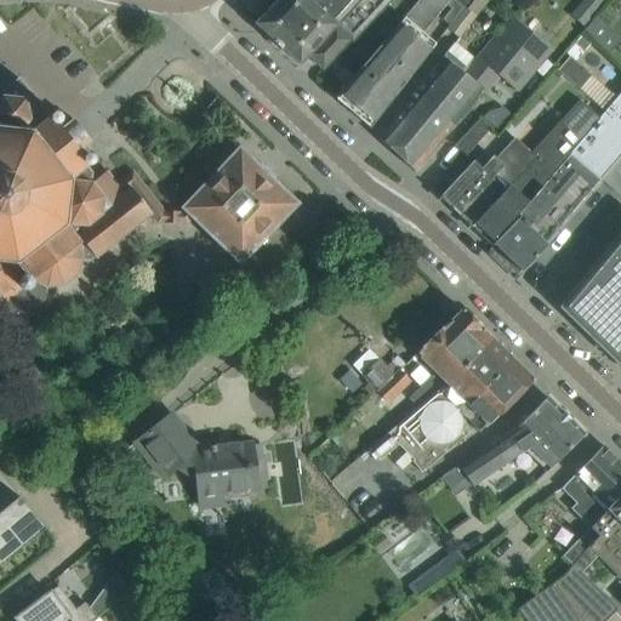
[(278,0),(258,21),(256,23),(258,26),(273,39),(273,40),(280,46),(283,49),(283,47),(297,61),(297,62),(300,64),(302,62),(302,61),(307,55),(309,56),(322,67),(322,68),(324,70),(352,39),(353,40),(389,0),(278,0)]
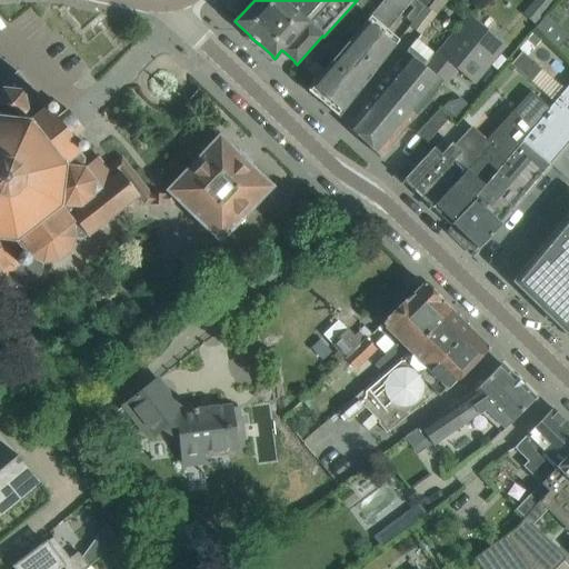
[(307,89),(312,95),(319,100),(326,106),(327,107),(332,111),(338,117),(398,48),(385,36),(410,6),(415,9),(407,18),(412,22),(426,9),(415,0),(383,0),(381,3),(366,21),(339,52),(325,69),(316,79),(307,89)]
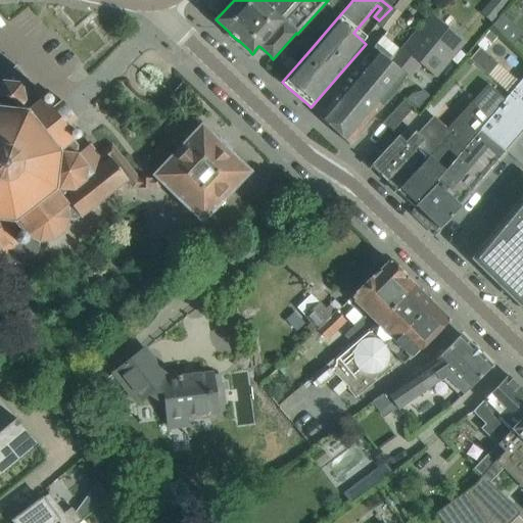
[(379,20),(378,22),(388,33),(414,3),(410,0),(400,0),(392,9),(391,8),(379,20)]
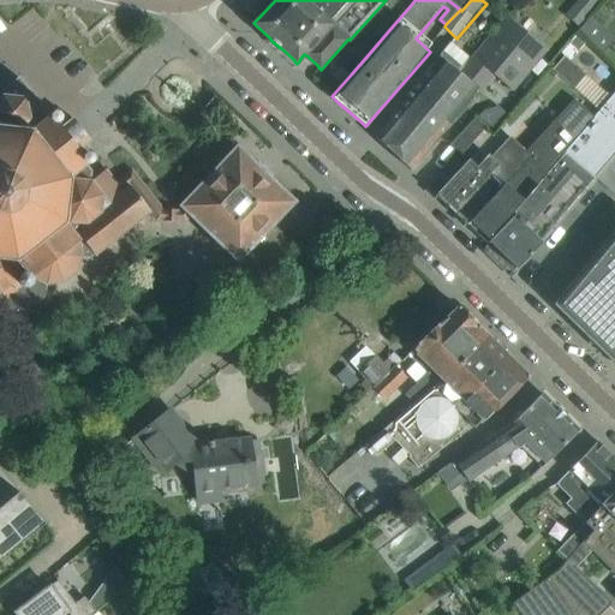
[(599,0),(578,0),(566,15),(578,25),(601,0),(599,0)]
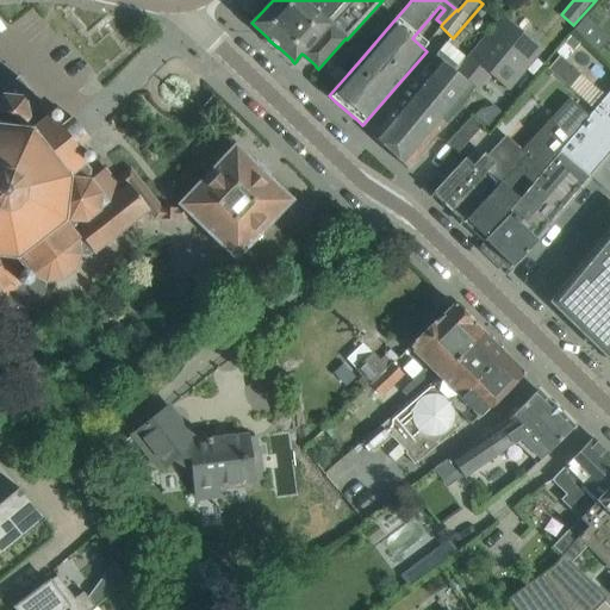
[(442,97),(431,111),(440,118),(442,114),(447,118),(472,88),(473,89),(487,72),(505,87),(514,76),(526,63),(515,54),(527,39),(502,18),(458,74),(440,94),(442,97)]
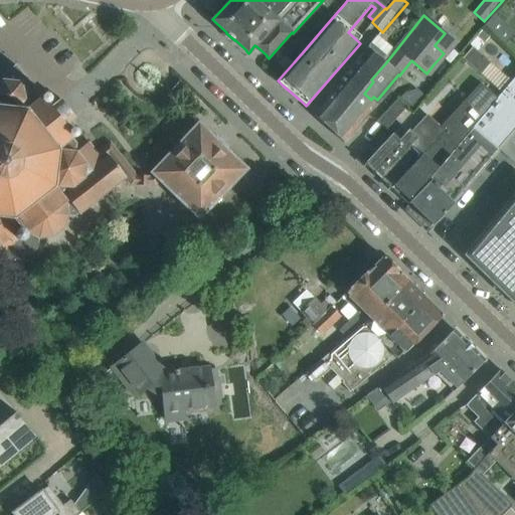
[(483,29),(477,36),(484,42),(490,35),(483,29)]
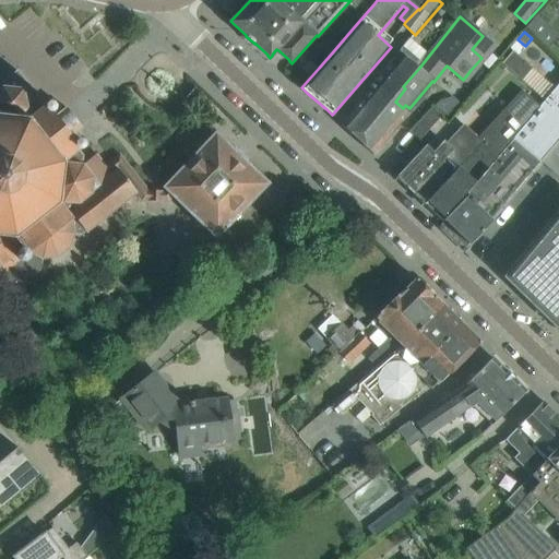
[(365,132),(394,100),(395,102),(405,88),(403,86),(419,68),(415,64),(418,60),(425,52),(414,44),(409,40),(385,72),(371,87),(373,90),(342,123),(341,125),(354,137),(356,139),(364,131),(365,132)]
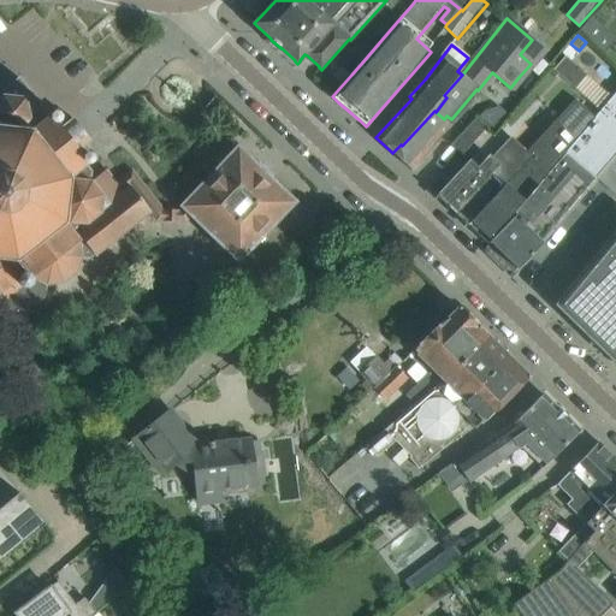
[(568,58),(555,71),(576,90),(588,77),(568,58)]
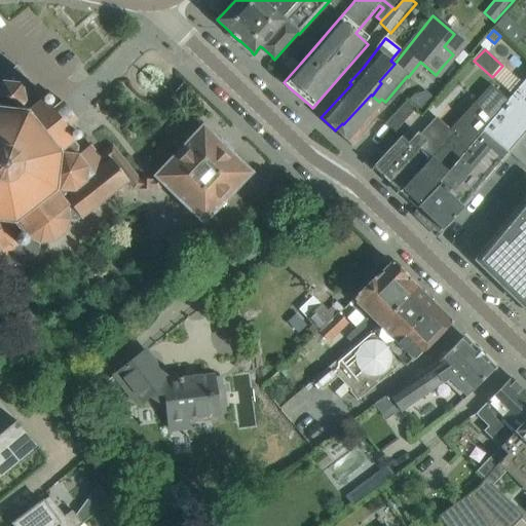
[(292,73),(300,64),(291,57),(284,65),(292,73)]
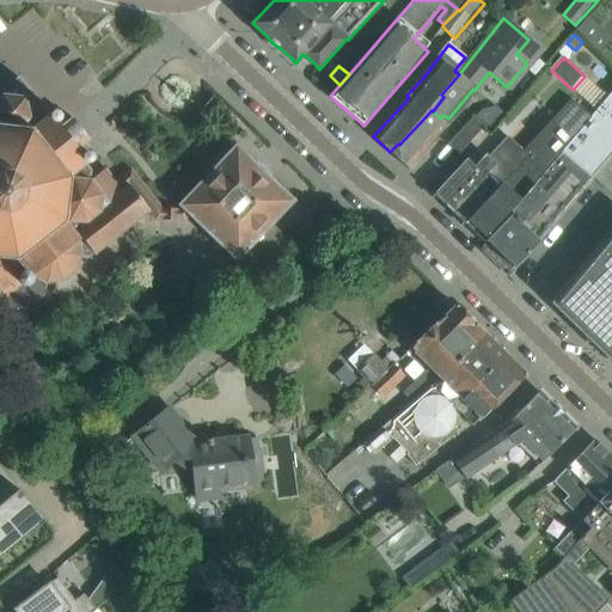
[(0,313),(7,323),(25,310),(25,303),(34,303),(44,294),(44,286),(61,280),(73,271),(79,258),(87,258),(93,254),(93,255),(148,212),(154,220),(184,220),(189,215),(191,214),(194,212),(184,202),(182,204),(182,206),(179,209),(175,208),(164,208),(161,208),(130,169),(122,176),(122,175),(121,176),(121,177),(116,181),(111,176),(105,169),(103,171),(90,169),(86,164),(96,155),(86,144),(90,140),(89,138),(87,136),(86,136),(74,121),(75,121),(73,120),(74,120),(72,117),(68,121),(57,108),(50,114),(49,114),(48,114),(31,93),(34,92),(31,90),(29,91),(22,81),(23,81),(20,78),(19,79),(18,77),(0,91),(0,313)]
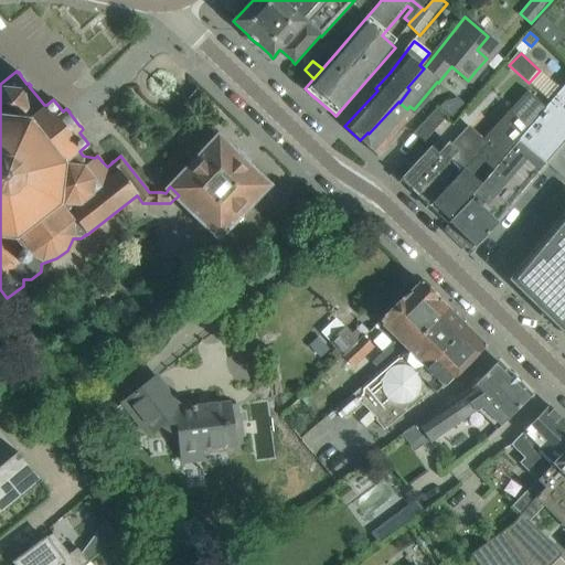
[(467,104),(487,80),(476,71),(468,81),(456,94),(467,104)]
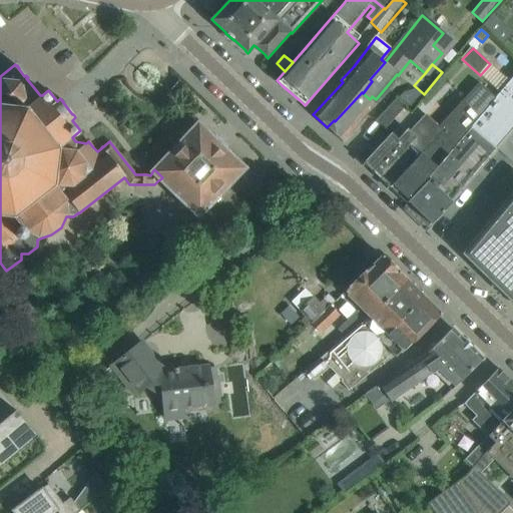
[(451,200),(496,147),(512,127),(512,75),(495,96),(435,172),(407,201),(431,224),(452,201),(451,200)]
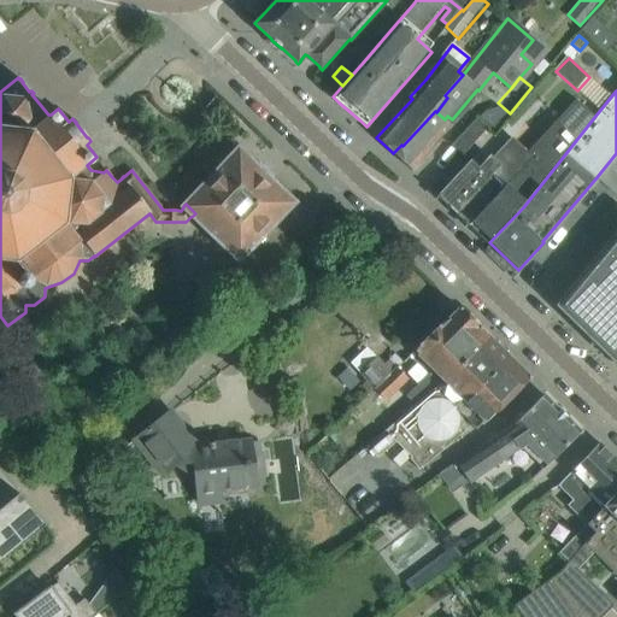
[(523,207),(595,116),(575,98),(527,152),(533,157),(468,224),(488,244),(489,242),(523,207)]
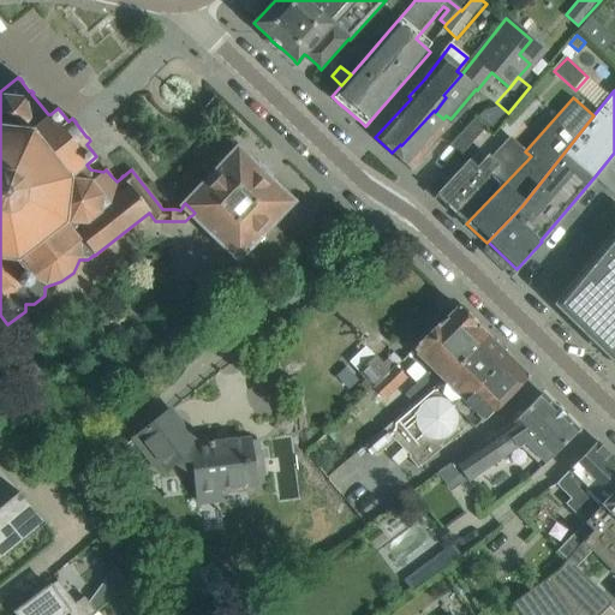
[(411,168),(451,119),(446,115),(443,119),(435,112),(434,111),(401,145),(400,144),(392,153),(410,169),(411,168)]
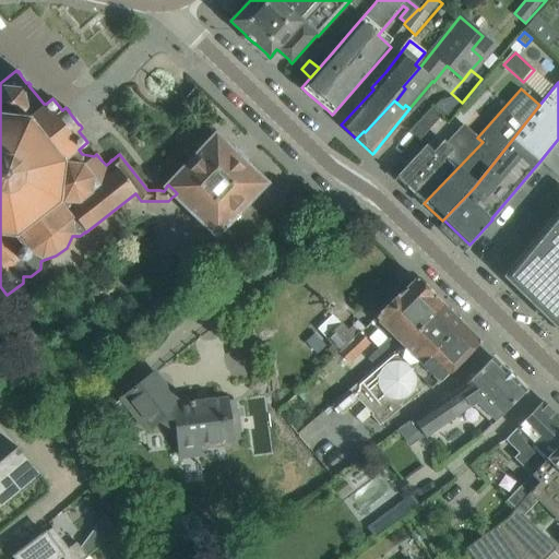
[(433,107),(409,132),(420,142),(443,117),(433,107)]
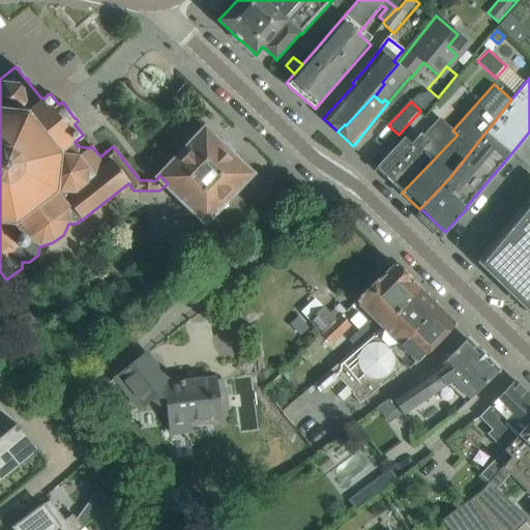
[(402,193),(458,135),(452,130),(439,118),(438,119),(439,120),(429,131),(428,131),(427,133),(432,137),(429,141),(421,135),(411,145),(404,138),(376,168),(402,193)]
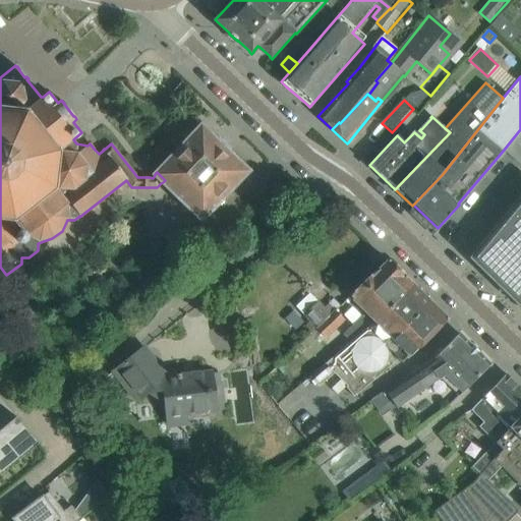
[(200,125),(157,172),(165,180),(163,182),(161,183),(199,220),(196,224),(213,239),(219,232),(221,234),(223,231),(222,230),(244,206),(229,190),(248,171),(200,125)]
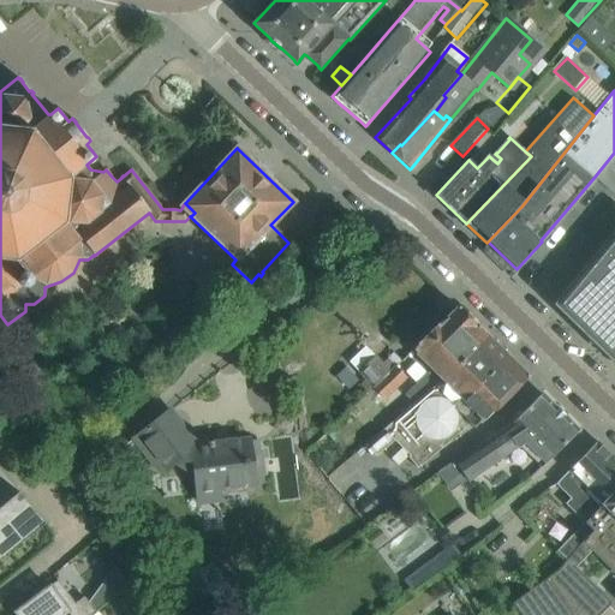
[(613,363),(614,359),(614,230),(553,304),(613,363)]
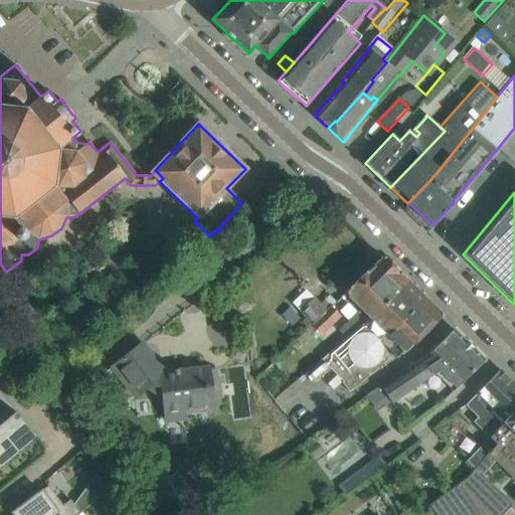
[(406,352),(443,315),(408,281),(407,281),(400,274),(401,273),(383,255),(345,292),(369,318),(307,375),(316,384),(330,371),(344,383),(343,384),(351,393),(393,355),(396,358),(404,350),(406,352)]
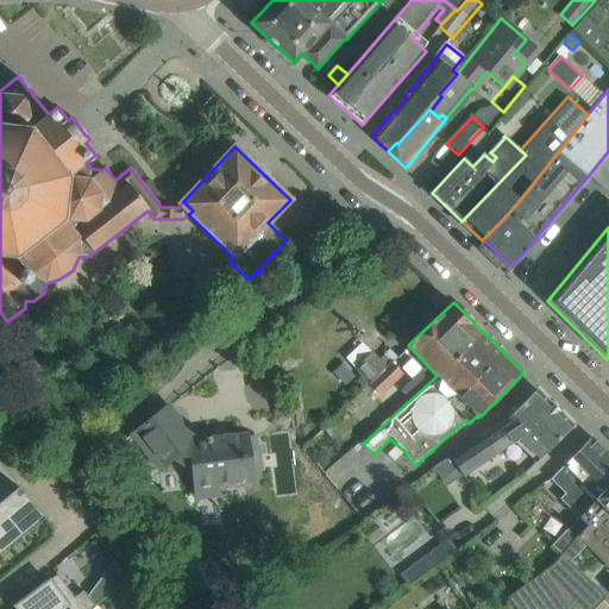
[(372,353),(357,368),(363,375),(358,380),(365,387),(370,383),(391,362),(384,355),(378,359),(372,353)]
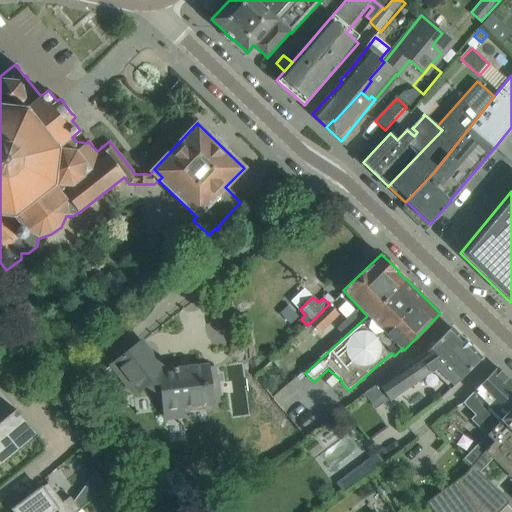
[(329,304),(311,322),(320,331),(339,313),(329,304)]
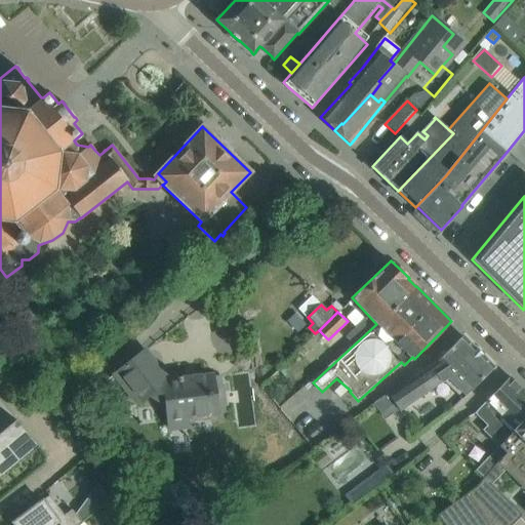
[(367,316),(355,327),(363,336),(375,325),(367,316)]
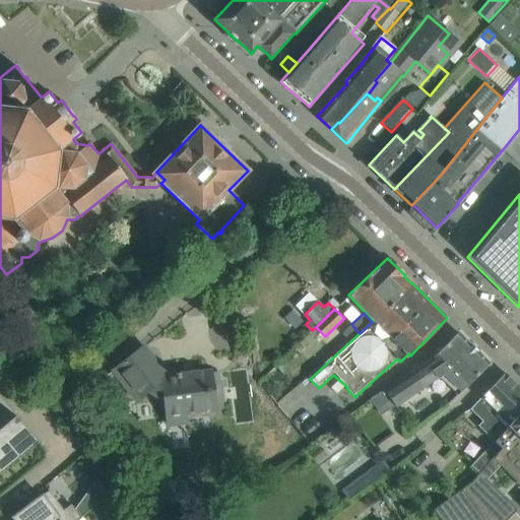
[(474,379),(490,364),(458,332),(434,356),(385,390),(389,397),(393,403),(396,406),(439,377),(457,394),(464,388),(465,389),(474,379)]
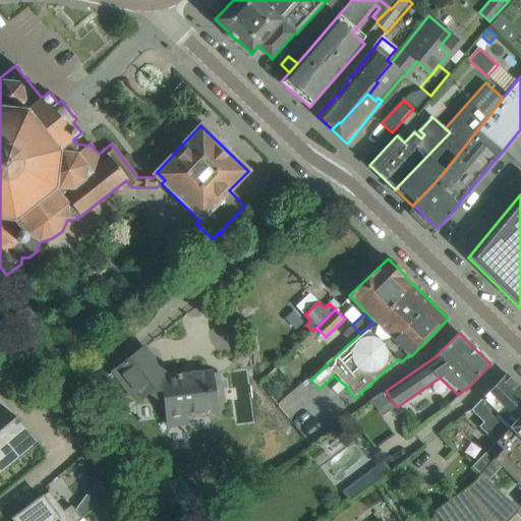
[(220,385),(218,372),(180,377),(179,373),(177,374),(176,369),(162,371),(142,347),(96,384),(104,395),(121,381),(138,403),(148,396),(151,399),(162,391),(166,417),(186,414),(186,412),(216,408),(213,385),(220,385)]
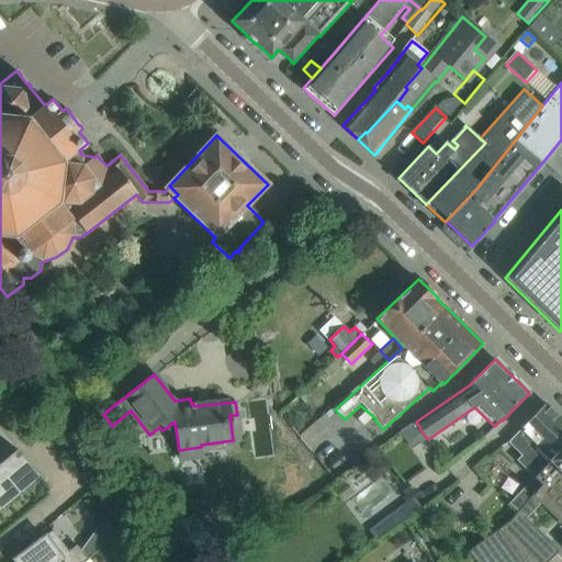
[(534,478),(561,448),(561,418),(546,403),(507,441),(525,459),(519,464),(534,478)]
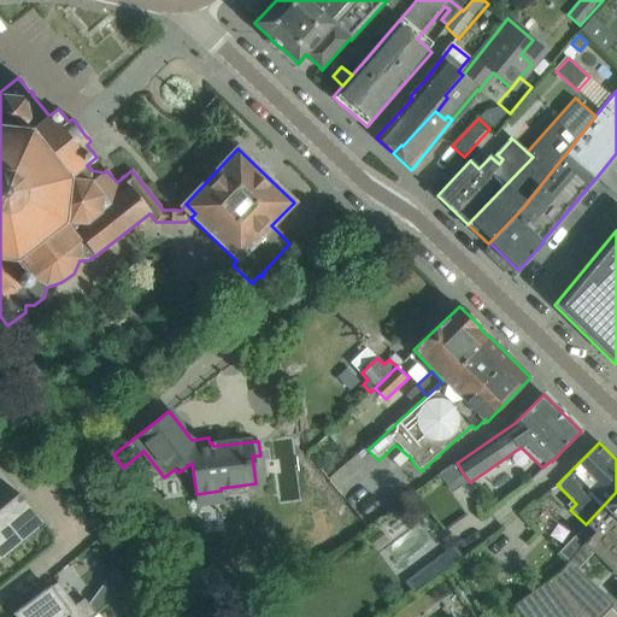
[(457,463),(440,475),(451,489),(466,479),(462,471),(457,463)]
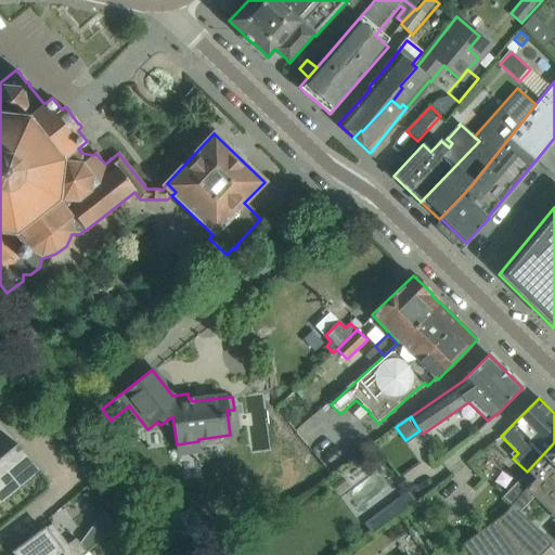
[(0,504),(40,472),(0,423),(0,504)]
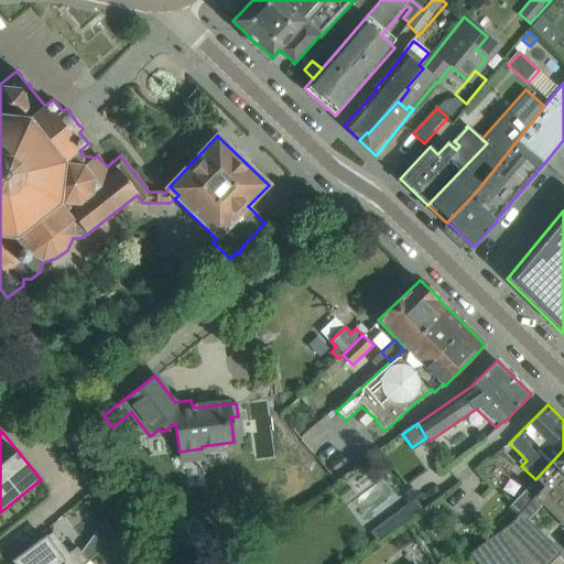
[(563,527),(563,449),(535,479),(548,490),(538,501),(524,514),(523,516),(470,552),(478,563),(550,563),(561,552),(528,520),(541,505),(563,527)]
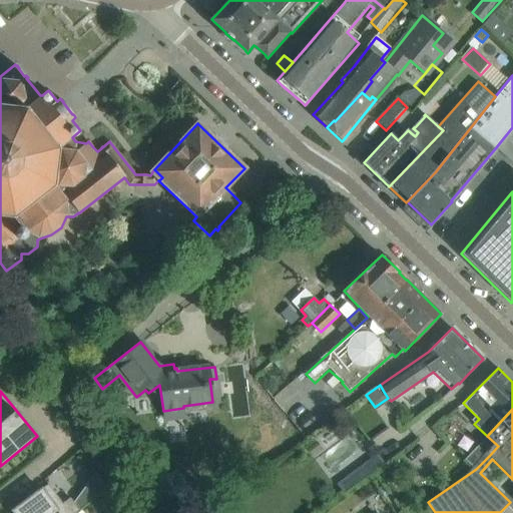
[(477,468),(489,456),(478,445),(465,458),(476,469),(477,468)]
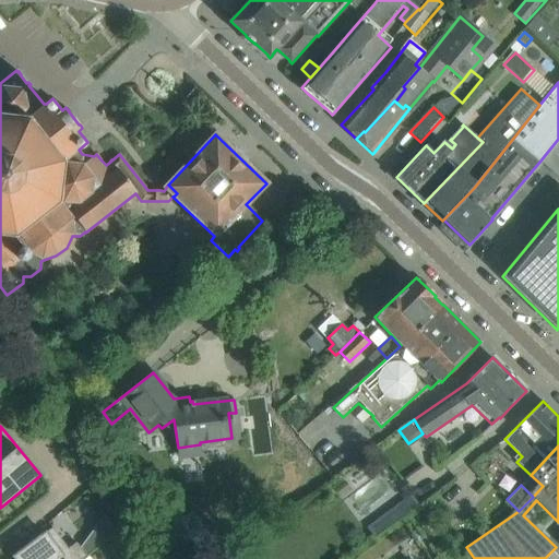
[(81,558),(86,556),(117,531),(104,514),(80,547),(76,542),(68,548),(52,527),(43,534),(40,532),(31,538),(33,542),(14,556),(15,558),(81,558)]
